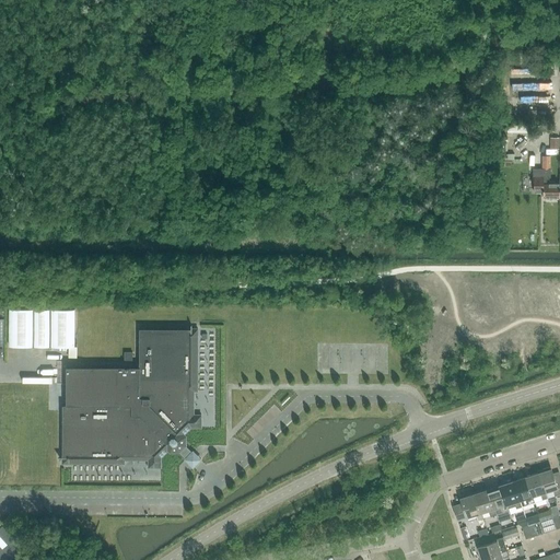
[(522,137),(514,144),(518,150),(527,142),(522,137)]
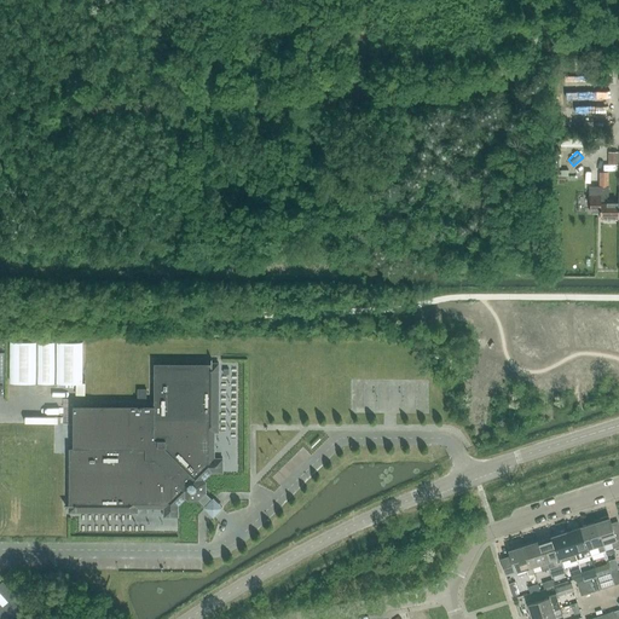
[(618,152),(608,152),(608,166),(618,166),(618,152)]
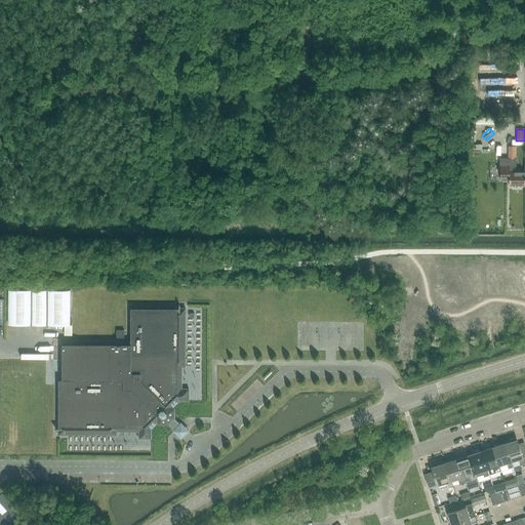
[(499,158),(499,166),(500,166),(500,180),(509,180),(509,186),(524,186),(524,172),(515,172),(515,166),(516,166),(516,158),(508,158),(499,158)]
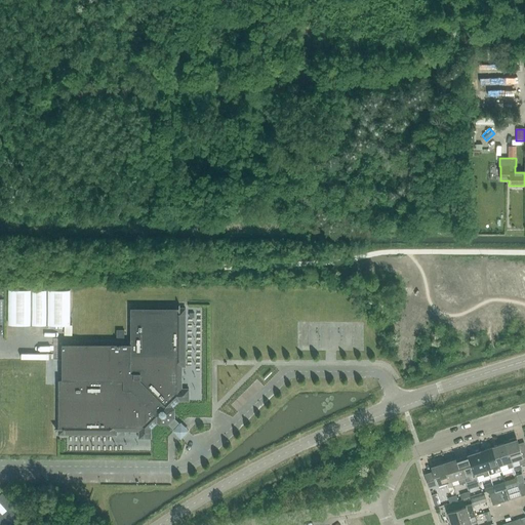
[(8,289),(8,324),(70,325),(70,290),(8,289)]
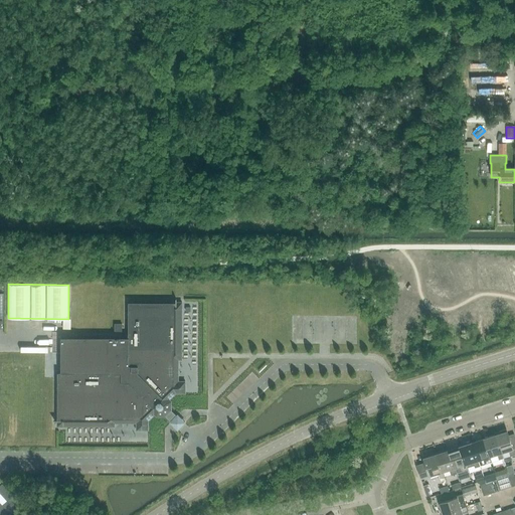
[(182,302),(128,302),(128,338),(60,337),(60,372),(57,372),(57,420),(57,426),(65,426),(94,426),(94,422),(136,422),(136,430),(148,430),(148,420),(154,414),(156,415),(165,415),(171,409),(171,401),(169,399),(175,393),(185,393),(185,381),(178,381),(178,338),(181,338),(182,302)]
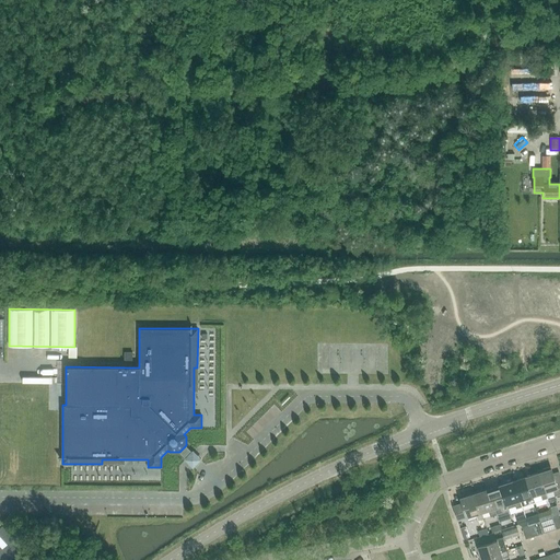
[(193,451),(191,452),(186,445),(179,452),(185,458),(184,459),(193,468),(201,459),(193,451)]
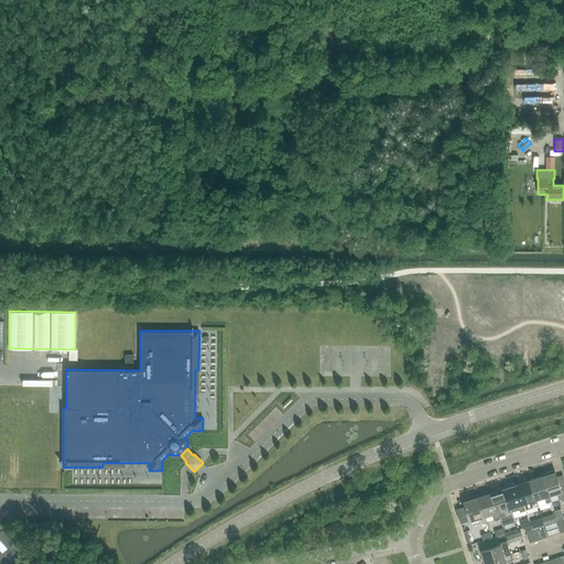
[(548,496),(549,495),(551,501),(553,506),(560,503),(559,499),(563,497),(563,480),(563,476),(556,478),(554,470),(545,473),(546,475),(541,476),(548,496)]
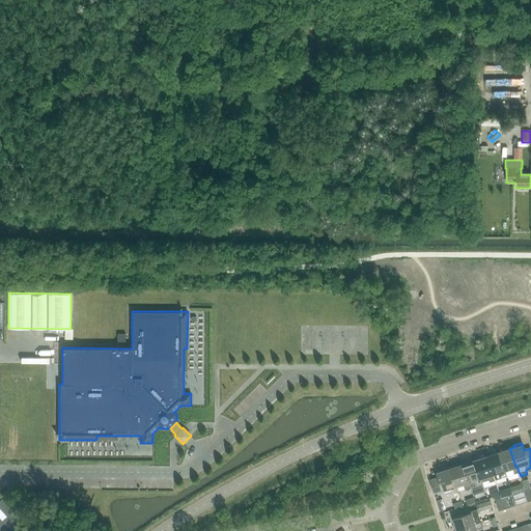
[(515,467),(509,448),(497,452),(503,471),(505,470),(506,476),(516,473),(519,472),(516,466),(515,467)]
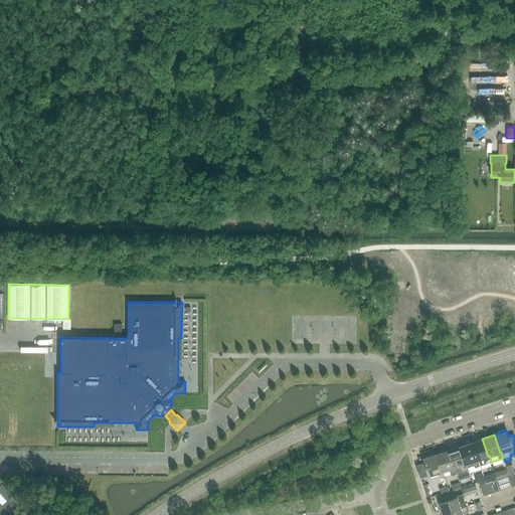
[(488,457),(482,439),(471,443),(476,460),(478,460),(480,466),(491,462),(490,456),(488,457)]
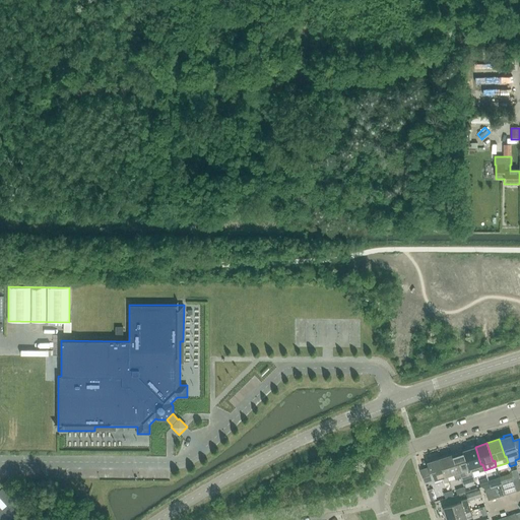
[(480,464),(475,447),(463,451),(468,468),(470,468),(471,472),(478,470),(478,471),(484,470),(482,464),(480,464)]
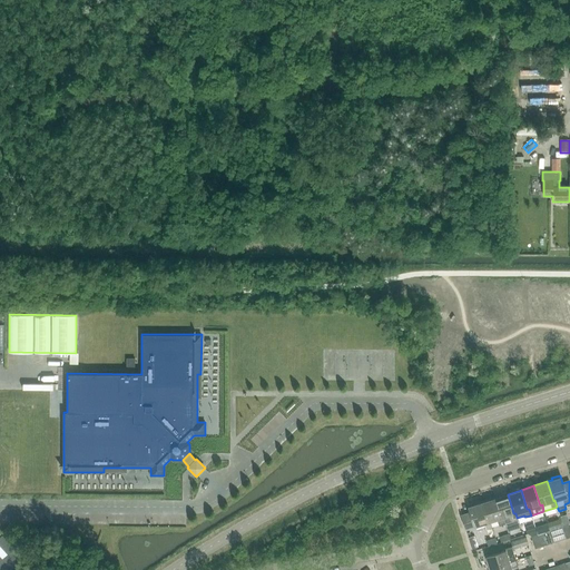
[(513,513),(508,494),(507,494),(505,492),(500,494),(500,497),(494,498),(501,518),(502,518),(504,523),(518,519),(517,518),(516,513),(513,513)]
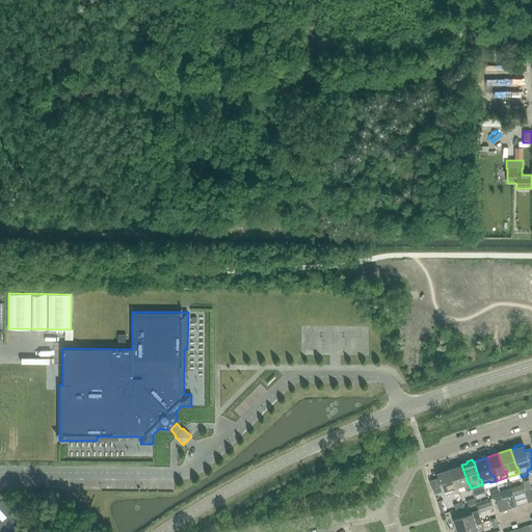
[(454,468),(449,469),(455,487),(457,486),(464,484),(467,490),(471,488),(469,483),(468,483),(461,464),(460,466),(460,463),(454,466),(454,468)]
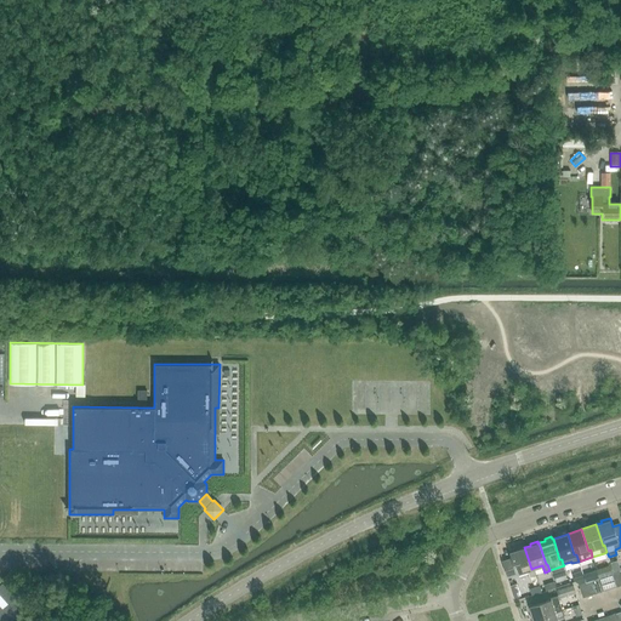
[(524,547),(524,545),(514,547),(516,551),(510,552),(512,558),(502,562),(507,577),(517,574),(527,570),(529,577),(536,575),(534,568),(531,569),(524,547)]
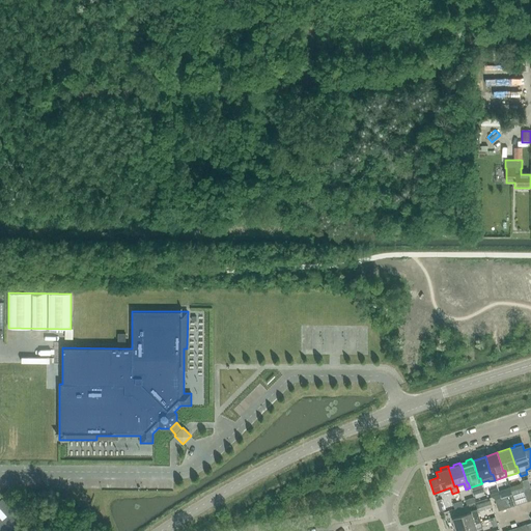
[(528,479),(522,481),(525,490),(529,488),(530,488),(528,479)]
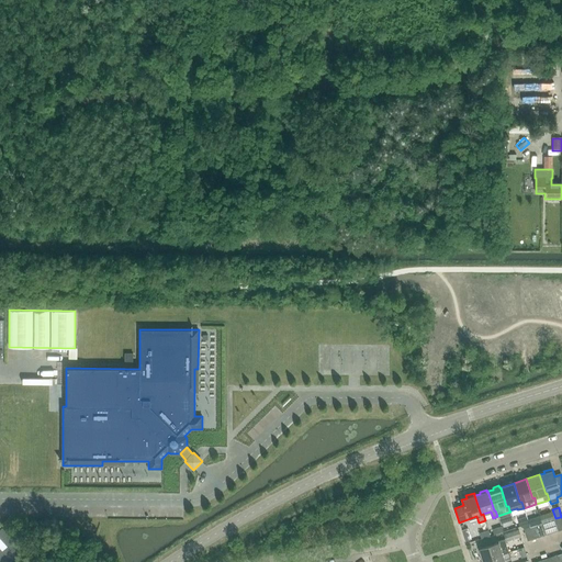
[(526,517),(517,519),(519,526),(524,529),(529,527),(528,524),(527,518),(526,517)]
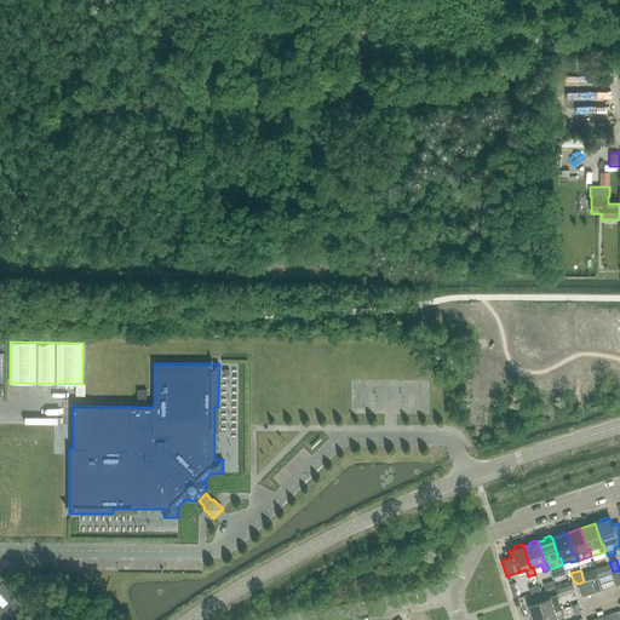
[(615,586),(610,573),(597,577),(602,591),(615,586)]
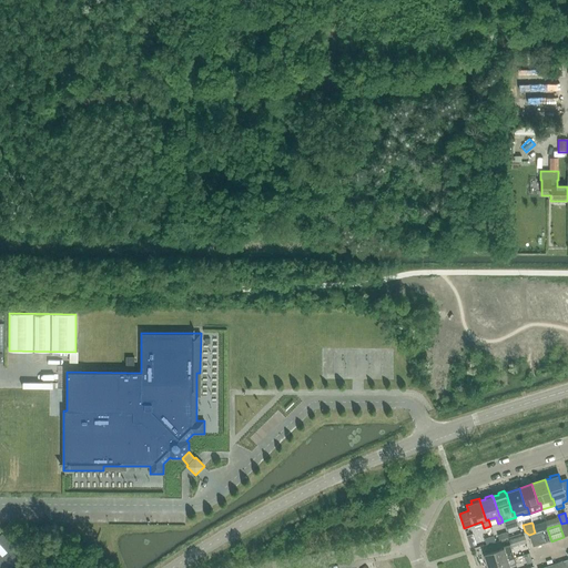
[(547,528),(541,530),(546,543),(551,541),(547,528)]
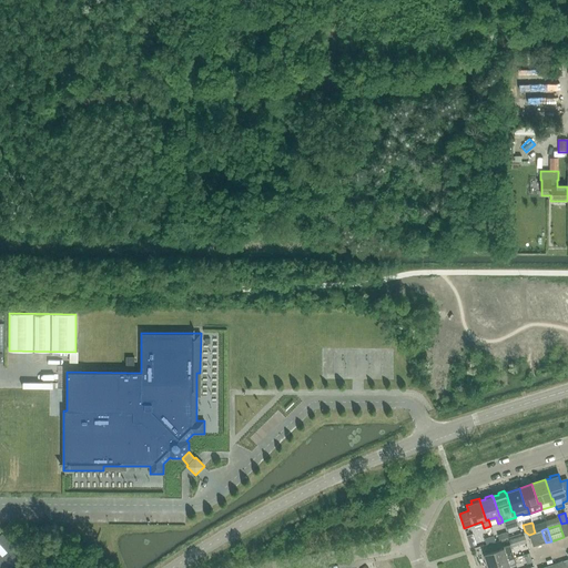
[(546,543),(541,530),(535,533),(539,545),(546,543)]
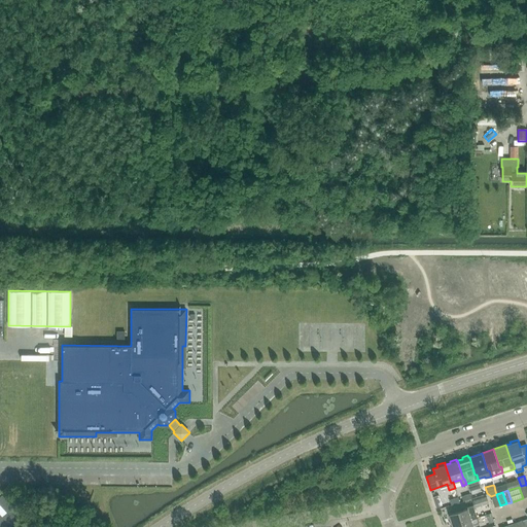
[(0,526),(14,526),(25,519),(2,494),(0,496),(0,526)]
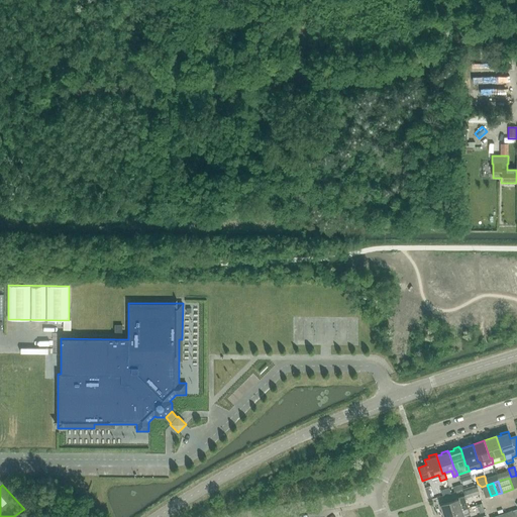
[(491,496),(487,485),(482,487),(486,498),(491,496)]
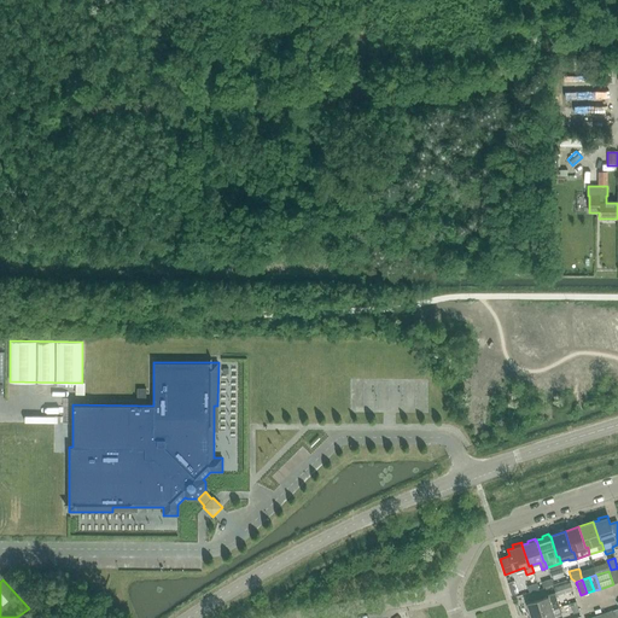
[(548,598),(528,604),(531,617),(532,617),(553,612),(553,610),(560,607),(557,600),(555,596),(572,590),(570,583),(553,588),(555,594),(547,596),(548,598)]
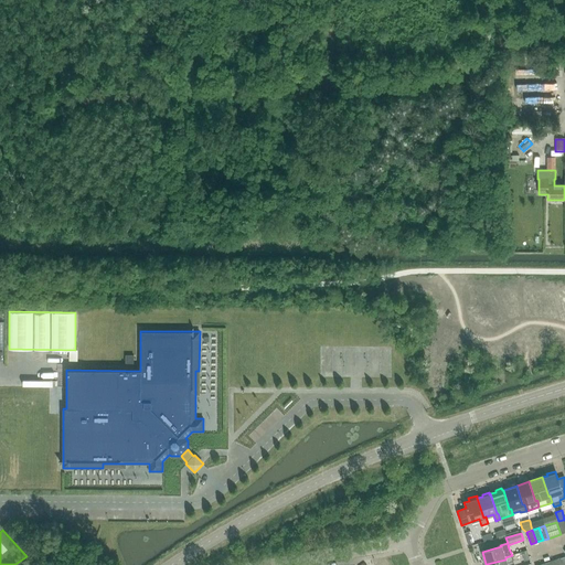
[(505,560),(487,564),(507,564),(513,562),(512,555),(505,557),(505,560)]
